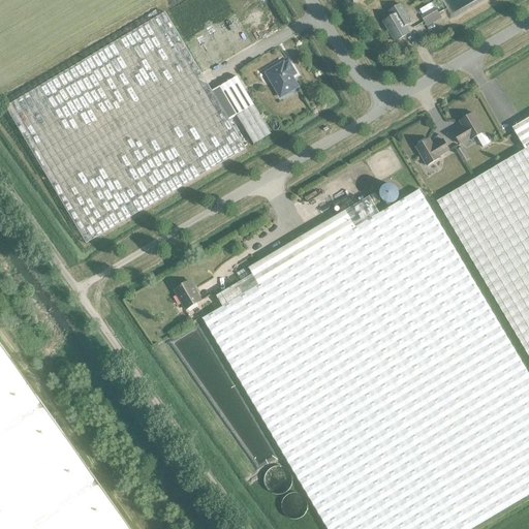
[(395,42),(405,36),(409,33),(405,27),(411,24),(410,23),(411,23),(401,4),(389,11),(392,17),(383,22),(395,42)]
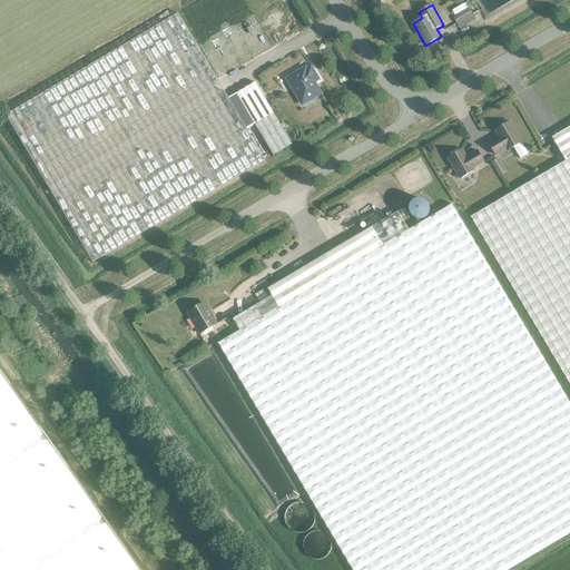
[(472,15),(470,12),(455,20),(458,23),(472,15)]
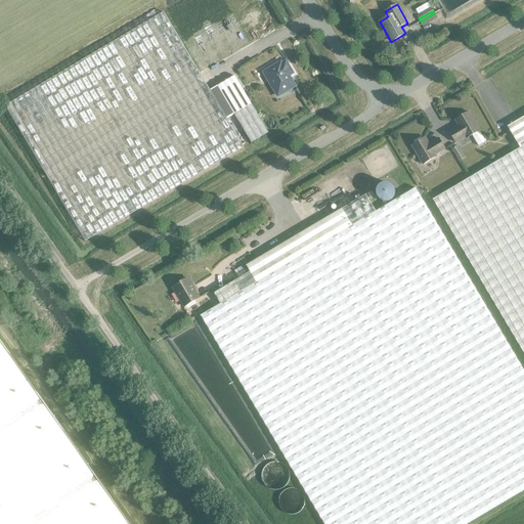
[(84,243),(242,149),(162,14),(4,108),(84,243)]
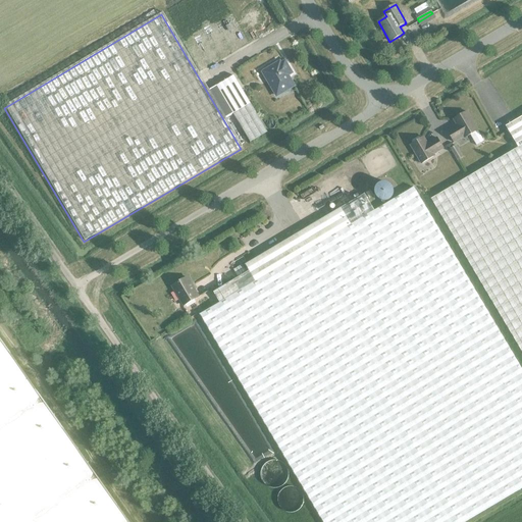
[(279,62),(262,72),(276,96),(294,86),(292,87),(288,80),(288,75),(292,73),(284,61),(280,64),(279,62)]
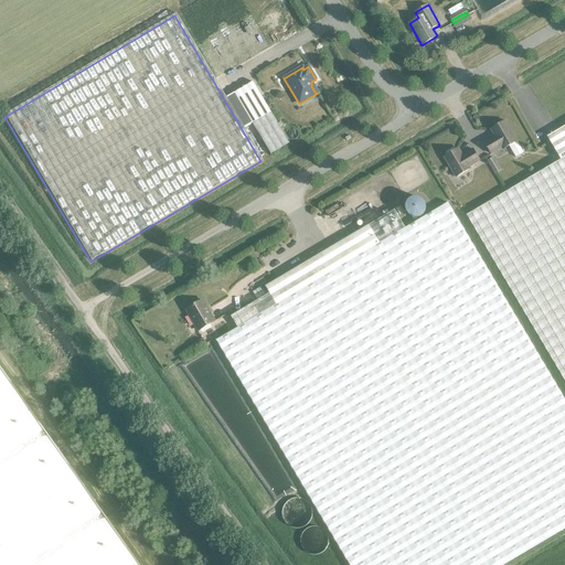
[(289,144),(253,83),(234,94),(270,155),(289,144)]
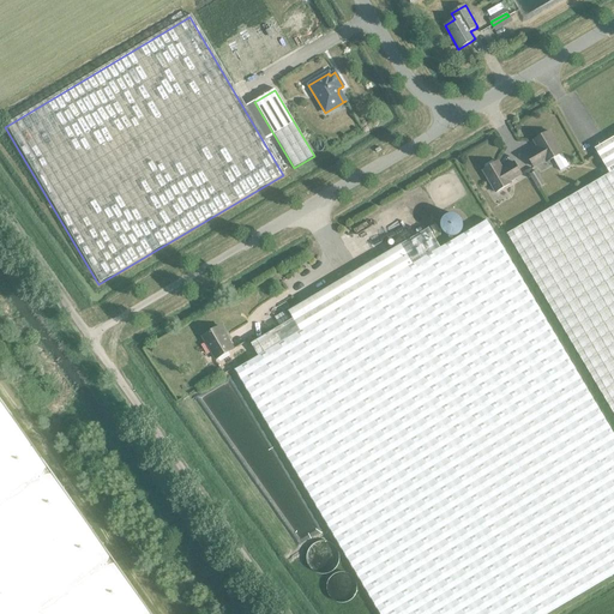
[(563,154),(549,132),(534,142),(539,150),(535,152),(534,151),(527,155),(534,168),(545,161),(546,163),(563,154)]
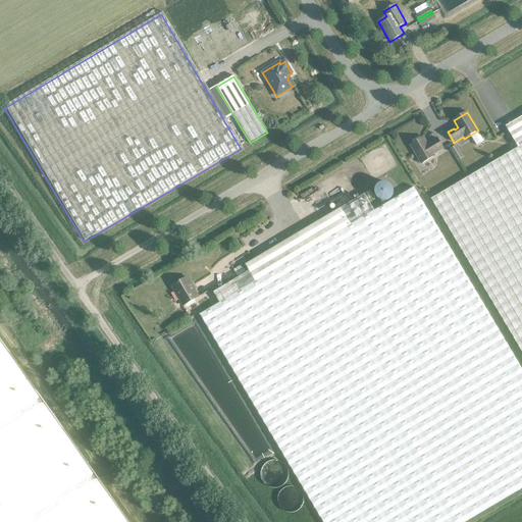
[(521,117),(507,127),(519,148),(432,200),(521,351),(521,117)]
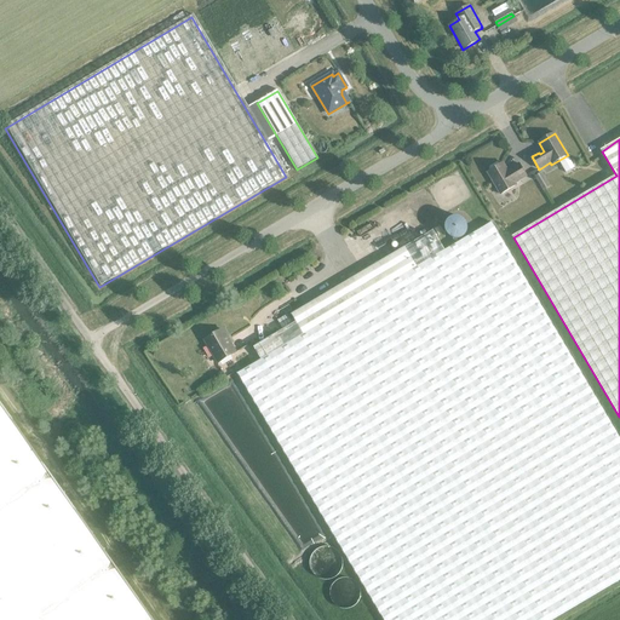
[(326,151),(327,150),(327,149),(327,148),(327,147),(326,145),(326,144),(325,143),(323,143),(322,143),(321,143),(320,143),(320,144),(319,144),(317,145),(317,147),(317,148),(317,149),(317,150),(317,151),(319,151),(319,153),(320,153),(321,154),(322,154),(323,154),(325,153),(326,153),(326,151)]
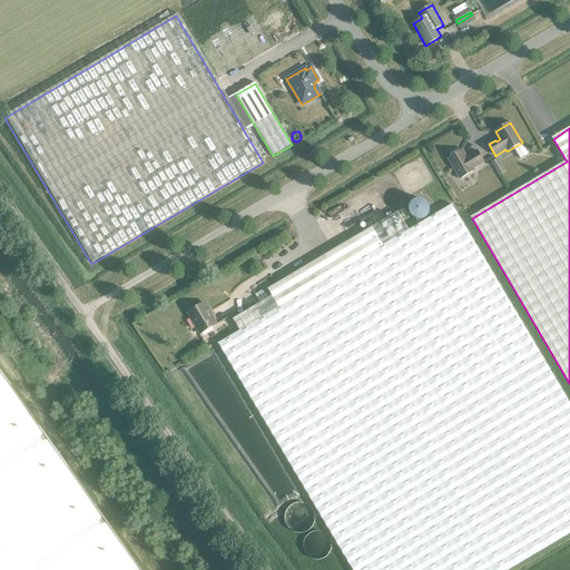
[(459,150),(457,150),(451,154),(450,156),(451,157),(448,159),(460,179),(474,170),(473,168),(484,163),(478,151),(470,155),(471,156),(468,158),(462,150),(460,151),(459,150)]
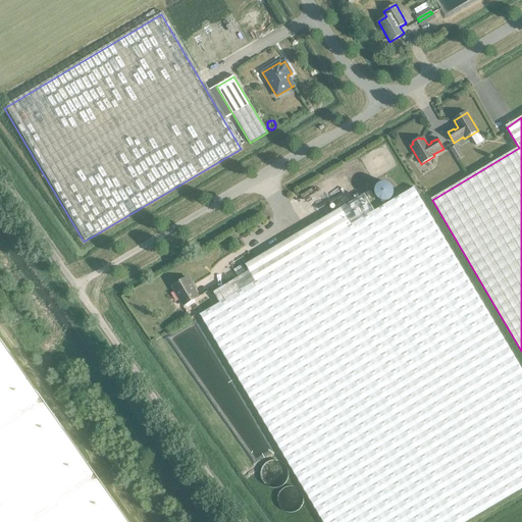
[(456,146),(450,149),(458,161),(463,158),(456,146)]
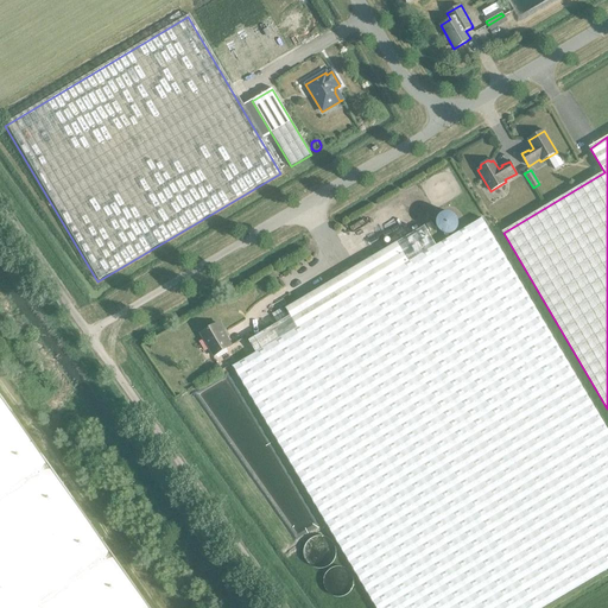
[(397,242),(285,309),(297,328),(233,367),(327,524),(375,607),(539,607),(607,568),(607,430),(482,219),(409,263),(397,242)]
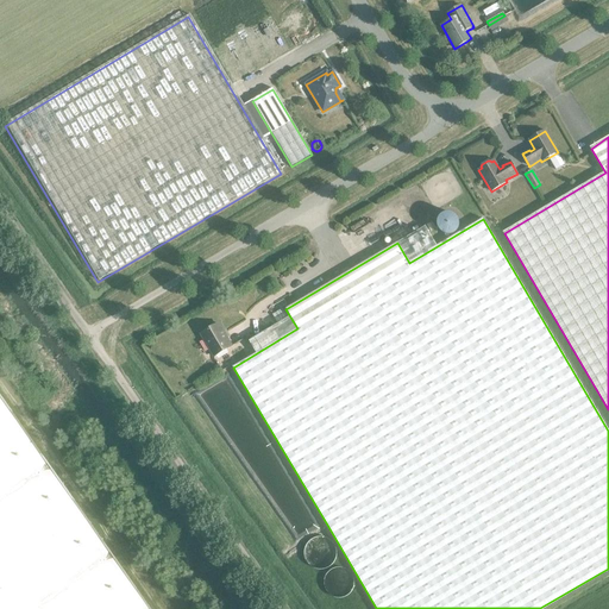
[(201,334),(214,357),(232,346),(218,324),(201,334)]
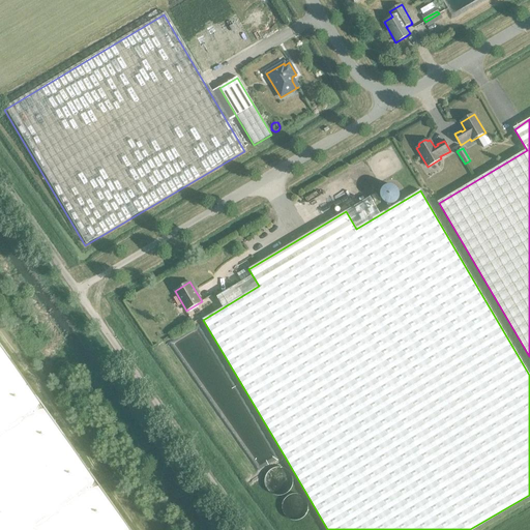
[(0,344),(0,496),(71,446),(0,344)]
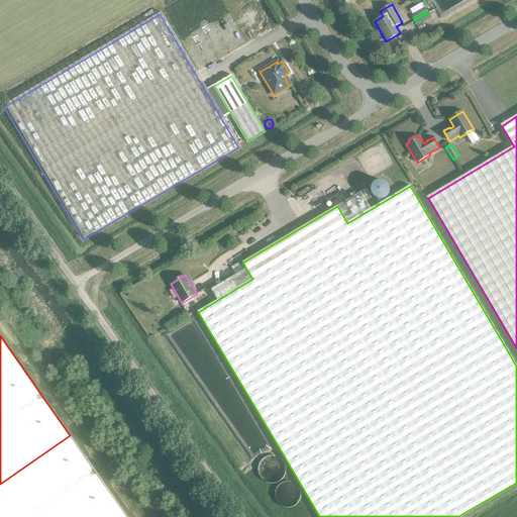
[(127,516),(70,435),(0,484),(0,516),(127,516)]
